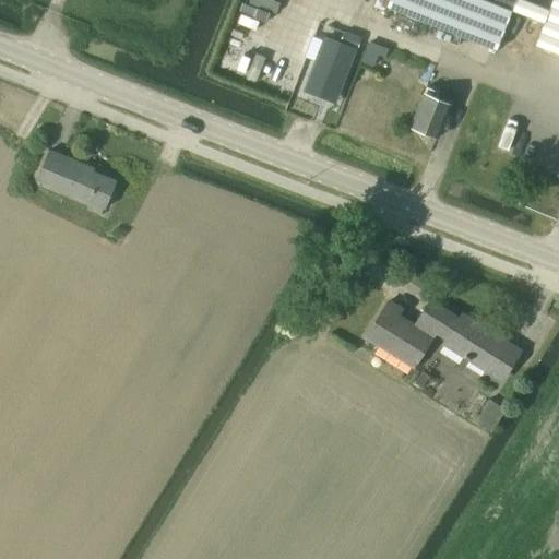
[(389,0),(388,6),(498,50),(512,13),(542,25),(533,48),(558,57),(558,0),(551,0),(547,12),(518,0),(516,0),(389,0)]
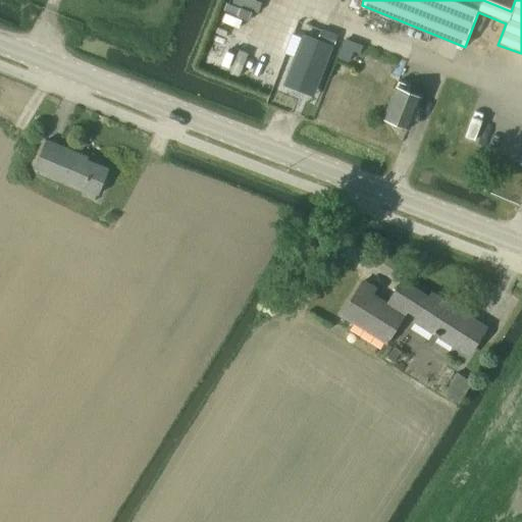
[(331,46),(303,35),(288,76),(315,88),(331,46)]
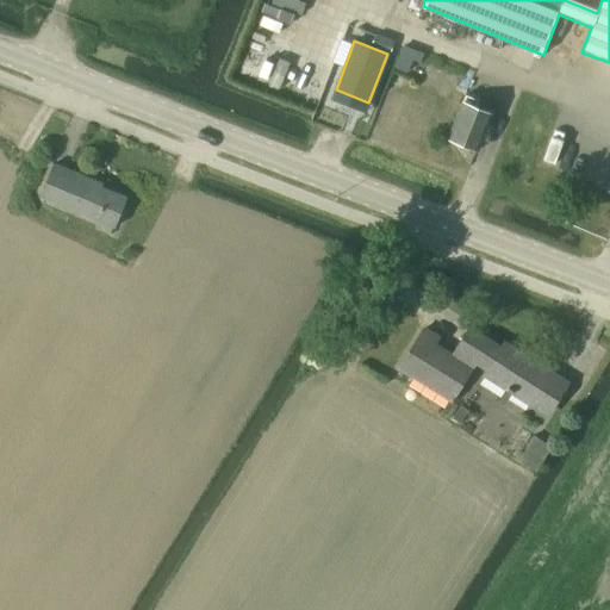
[(478,149),(492,112),(475,106),(478,99),(465,94),(449,138),(478,149)]
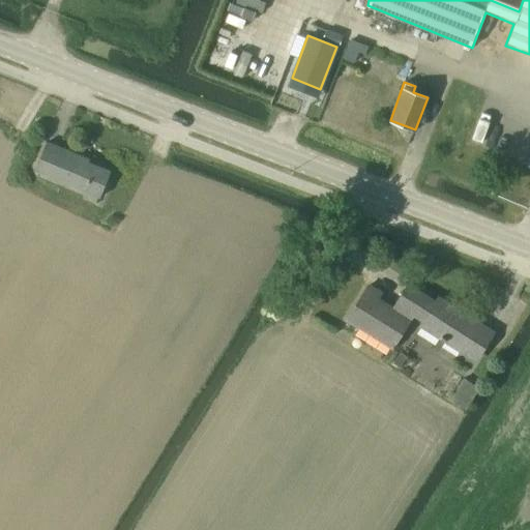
[(79,159),(80,156),(46,142),(34,171),(99,197),(110,172),(79,159)]
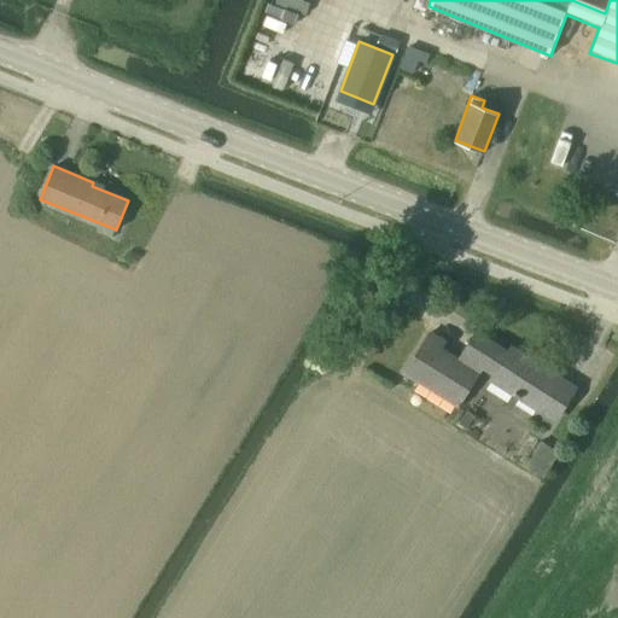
[(439,349),(444,342),(430,332),(404,373),(456,407),(484,363),(495,371),(490,380),(537,410),(542,403),(559,414),(576,388),(511,347),(506,355),(494,348),(496,345),(476,332),(458,360),(439,349)]
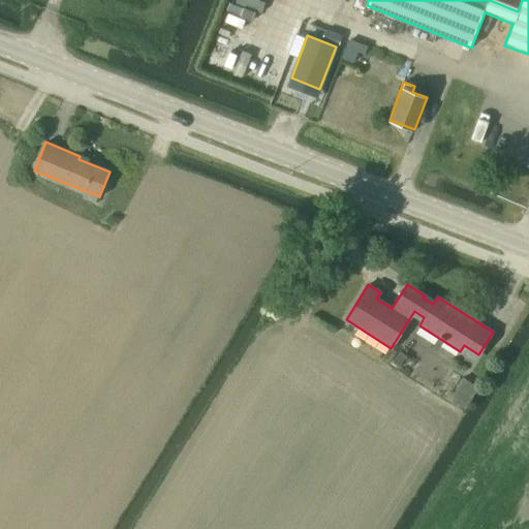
[(465,409),(478,387),(463,377),(449,399),(465,409)]
